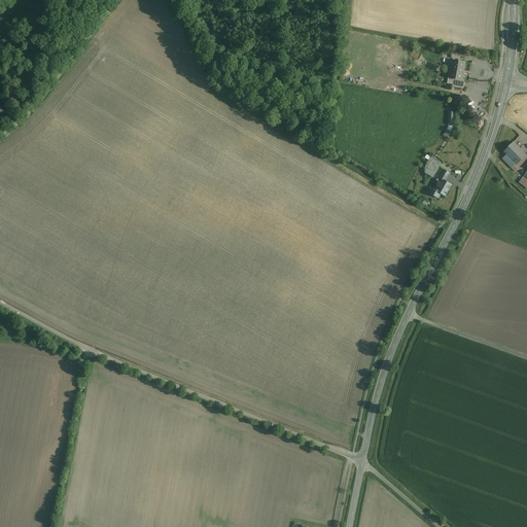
[(465,63),(453,61),(450,77),(450,78),(462,80),(462,79),(465,63)]
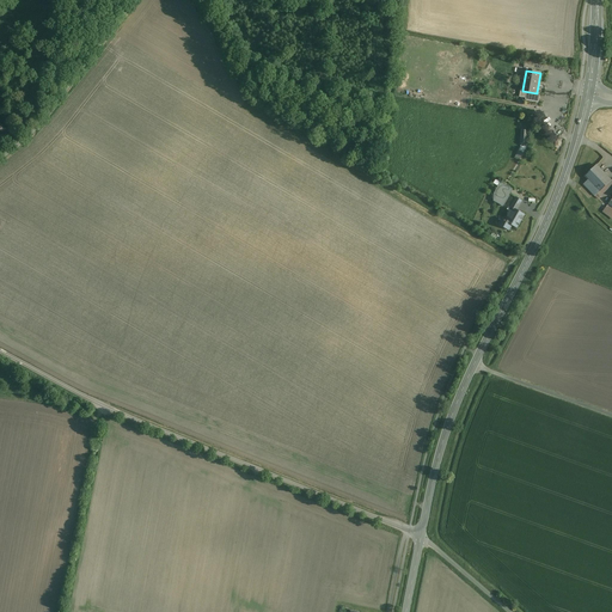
[(522,90),(521,90),(520,97),(526,98),(526,101),(538,103),(540,93),(537,92),(537,93),(522,91),(522,90)]
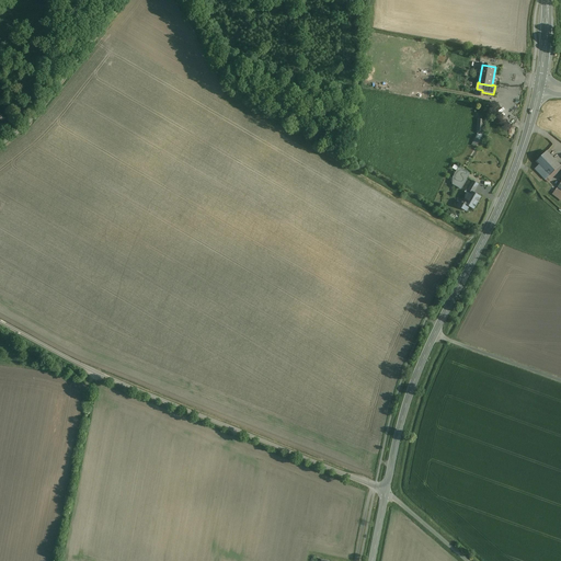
[(483,130),(478,130),(478,134),(472,144),(476,146),(482,134),(483,130)]
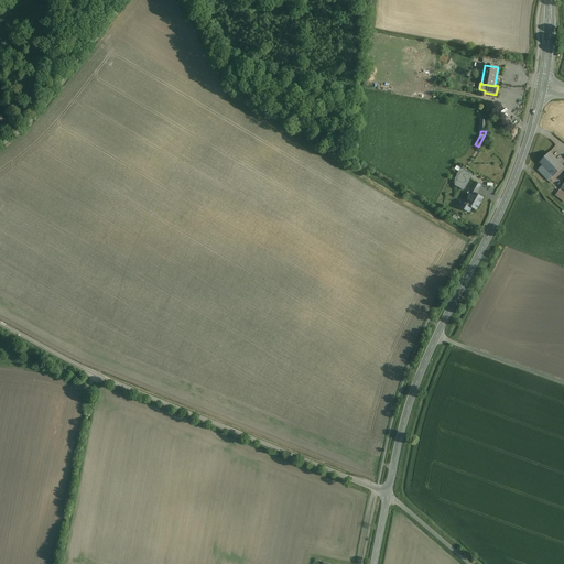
[(550,152),(540,162),(542,165),(538,170),(551,183),(563,172),(561,169),(563,166),(550,152)]
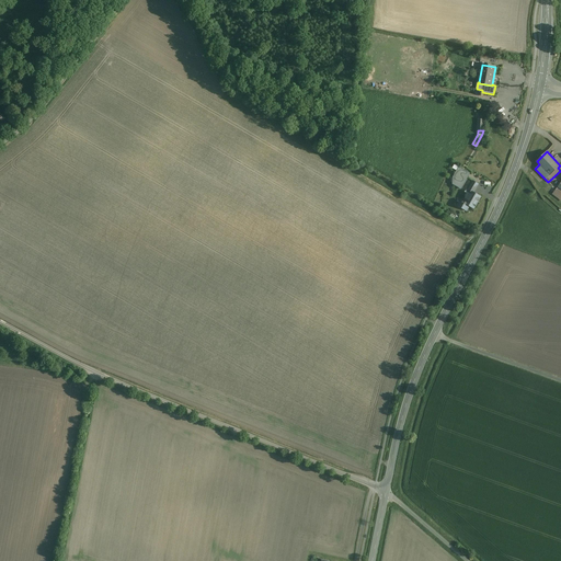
[(457,171),(468,176),(470,173),(455,165),(454,169),(457,171)]
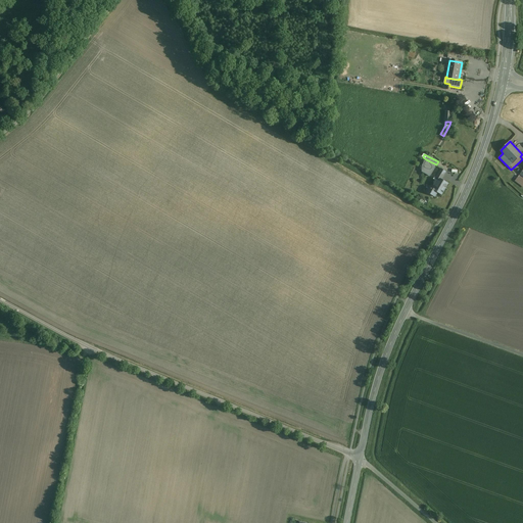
[(436,164),(426,159),(422,165),(422,172),(430,176),(436,164)]
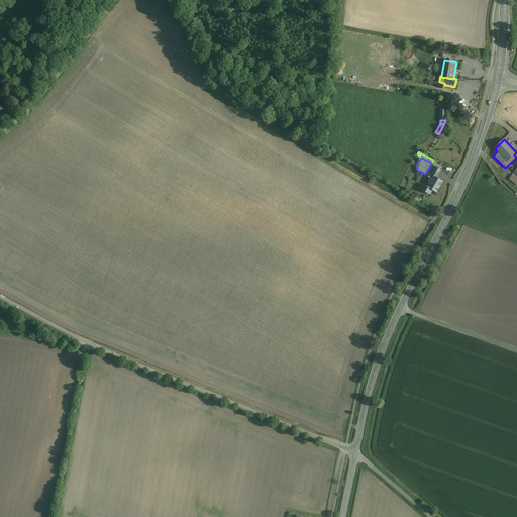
[(437,176),(441,170),(436,167),(432,173),(437,176)]
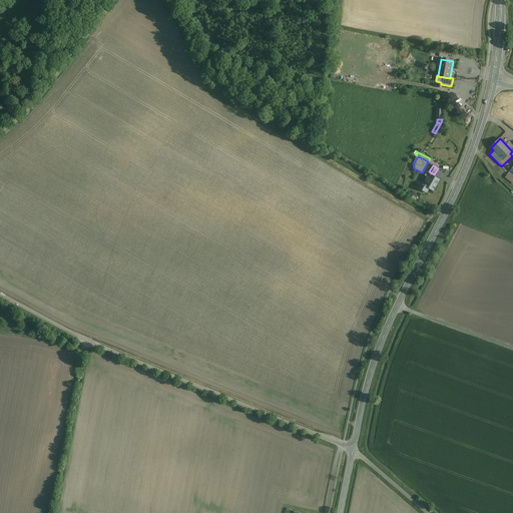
[(421,183),(419,188),(427,192),(429,188),(431,189),(434,190),(436,185),(439,179),(433,176),(434,174),(429,171),(428,173),(430,175),(424,185),(421,183)]
